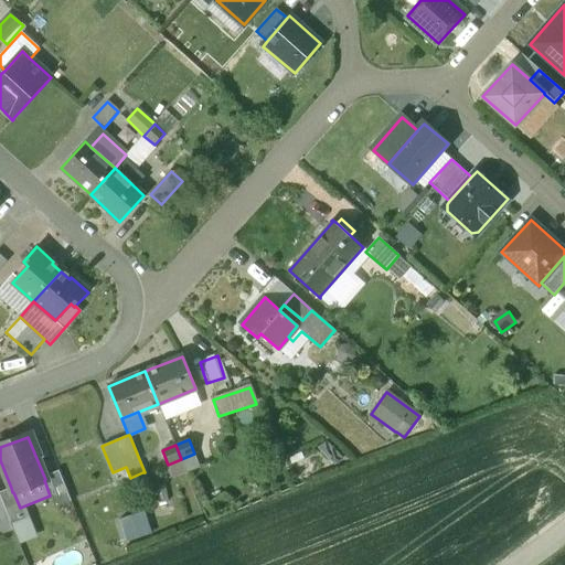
[(71,502),(59,471),(44,477),(45,479),(44,480),(50,496),(55,508),(71,502)]
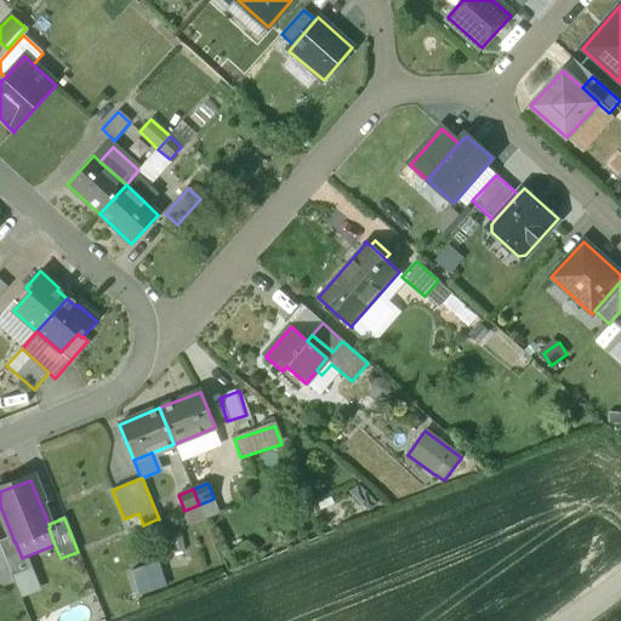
[(181,534),(170,536),(174,553),(186,552),(181,534)]
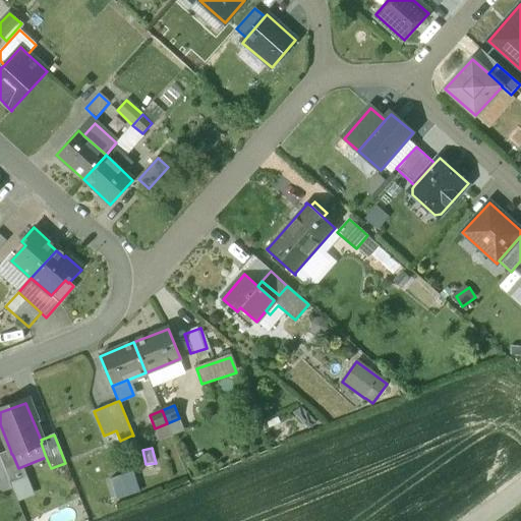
[(12,454),(11,454),(10,450),(0,454),(0,459),(8,478),(10,483),(16,480),(22,477),(18,468),(12,454)]
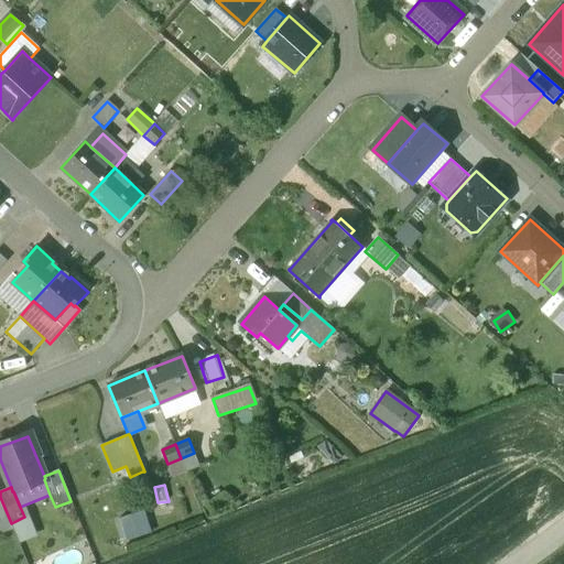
[(127,548),(152,539),(143,513),(118,522),(127,548)]
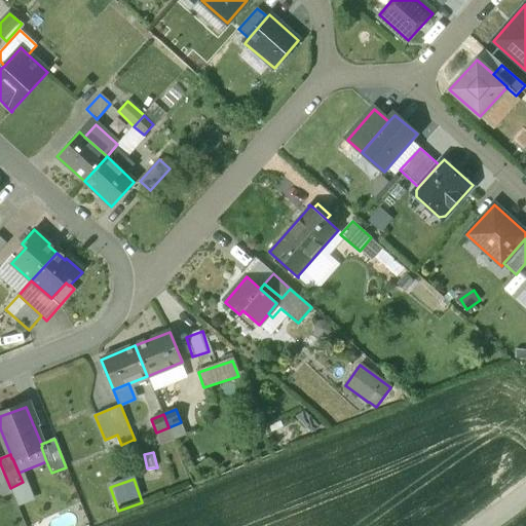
[(16,485),(25,504),(34,501),(26,481),(23,482),(16,485)]
